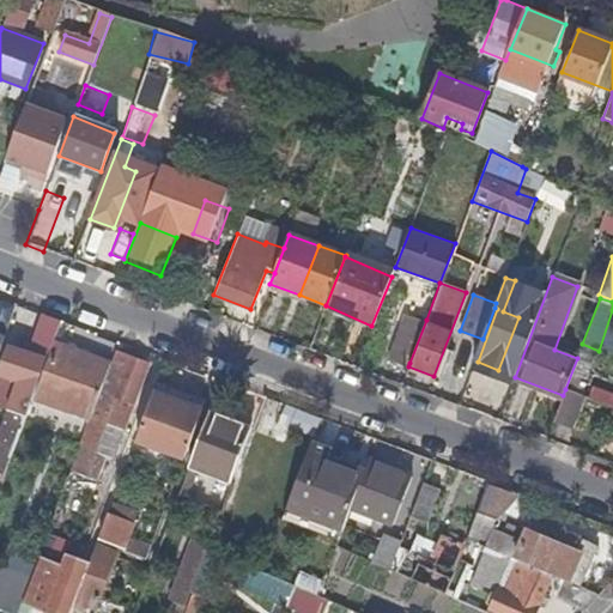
[(384,354),(410,363),(426,320),(402,310),(384,354)]
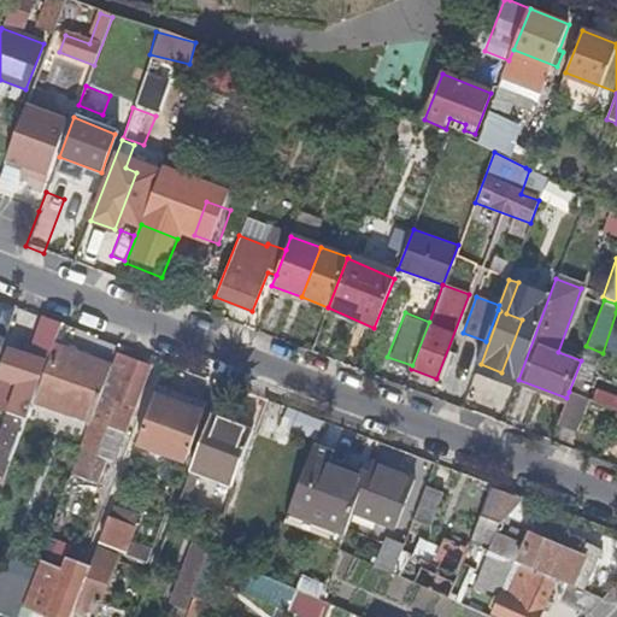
[(31,407),(63,324),(48,319),(37,347),(43,350),(40,362),(9,348),(0,369),(0,376),(17,383),(12,400),(31,407)]
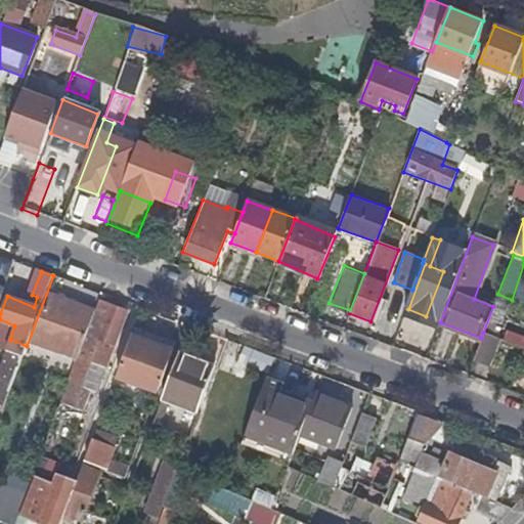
[(56,324),(86,335),(94,312),(50,297),(35,336),(49,341),(56,324)]
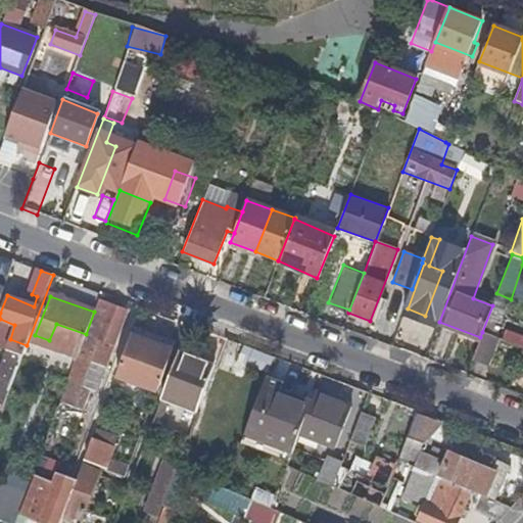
[(94,312),(86,334),(88,336),(83,349),(93,352),(97,341),(112,346),(125,311),(98,300),(94,312)]
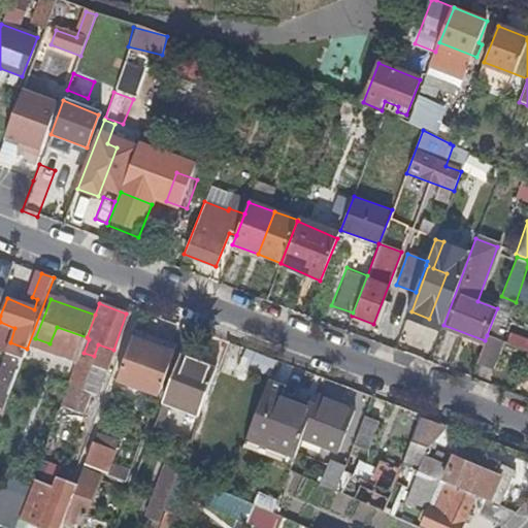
[(131,336),(114,377),(157,395),(172,353),(131,336)]
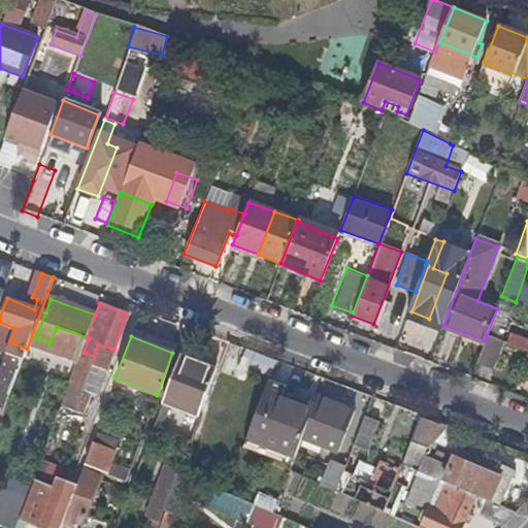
[(13,376),(22,353),(9,349),(1,371),(13,376)]
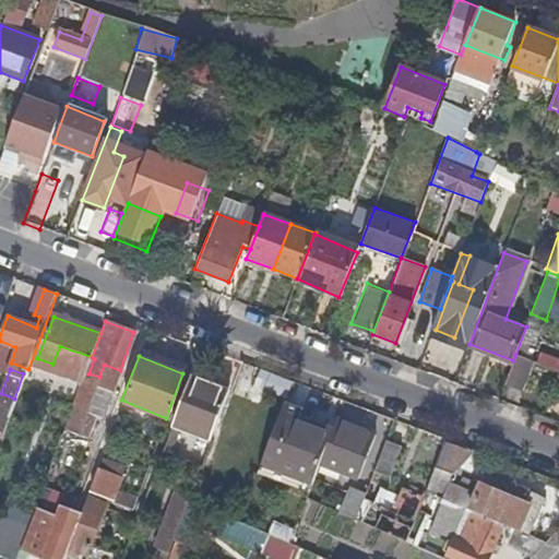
[(225,390),(190,377),(173,424),(209,436),(225,390)]
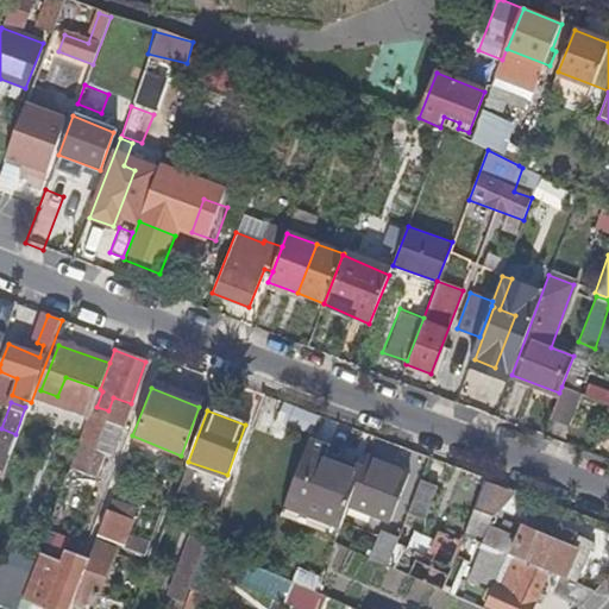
[(355,488),(358,478),(321,466),(324,457),(305,450),(284,509),(339,528),(347,507),(355,488)]
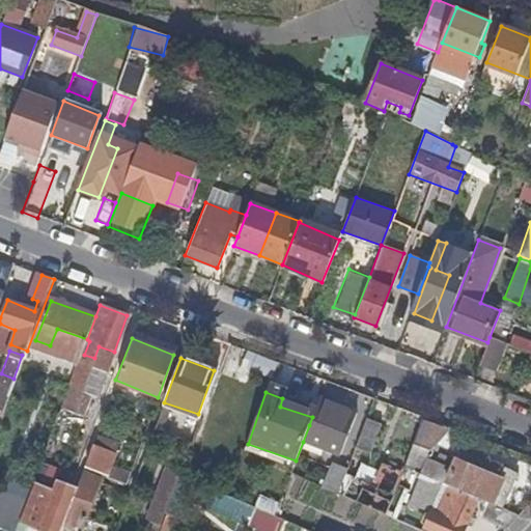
[(358,414),(317,400),(312,417),(309,425),(303,442),(341,456),(358,414)]
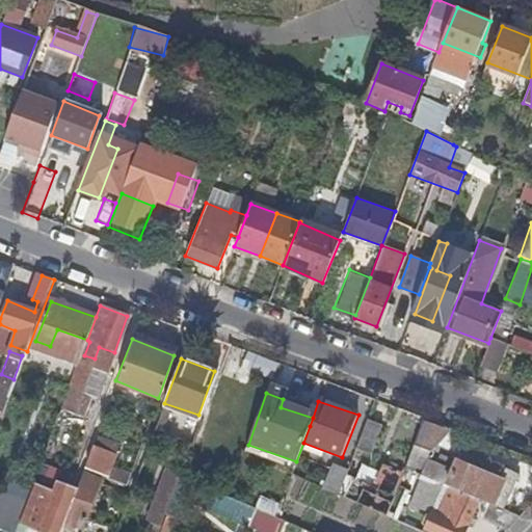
[(431,446),(440,425),(426,420),(417,441),(431,446)]
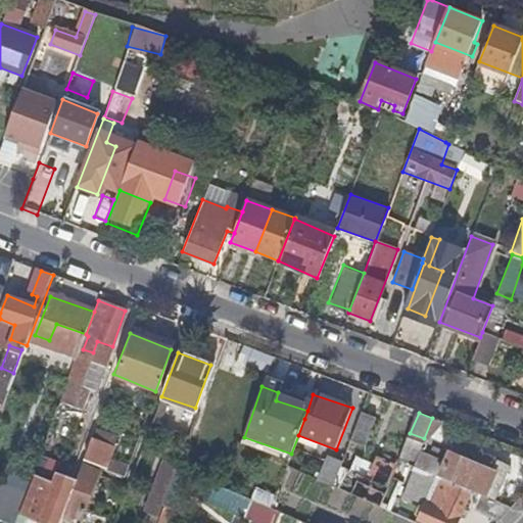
[(375,420),(360,414),(350,441),(364,447),(375,420)]
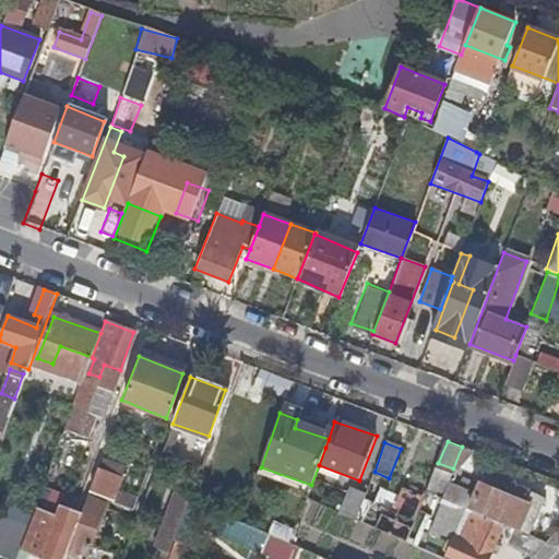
[(118,470),(123,456),(105,452),(102,464),(118,470)]
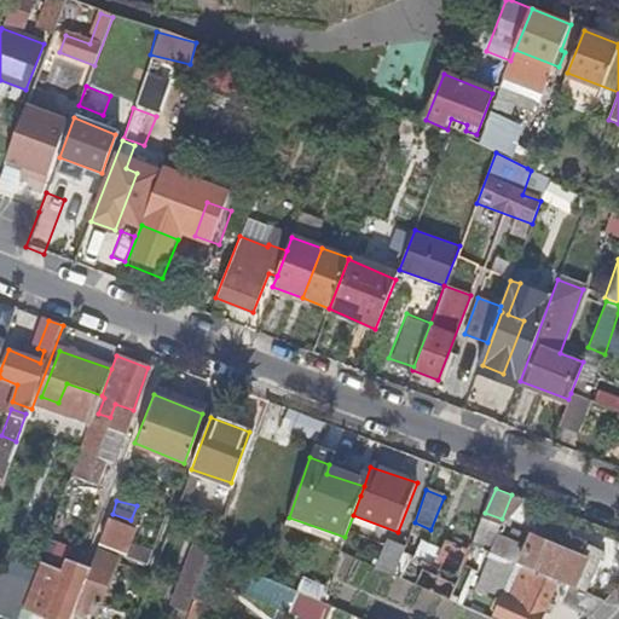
[(563,584),(583,594),(603,548),(537,521),(525,547),(495,534),(502,519),(485,513),(473,544),(504,559),(557,582),(563,584)]
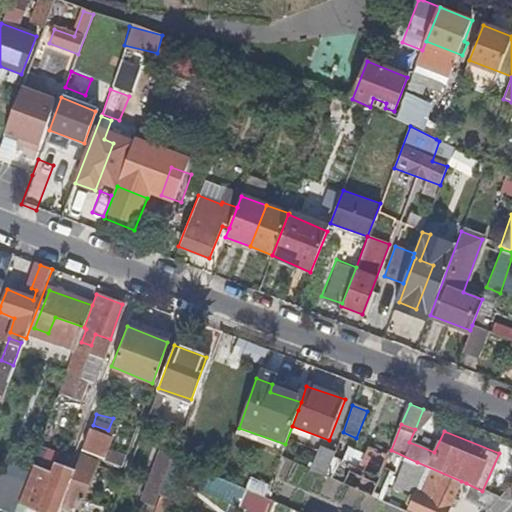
[(108,438),(88,431),(80,452),(101,459),(108,438)]
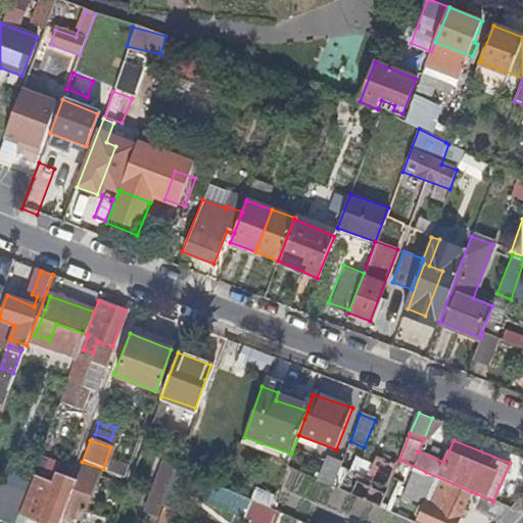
[(319,455),(308,478),(332,488),(340,468),(342,464),(319,455)]
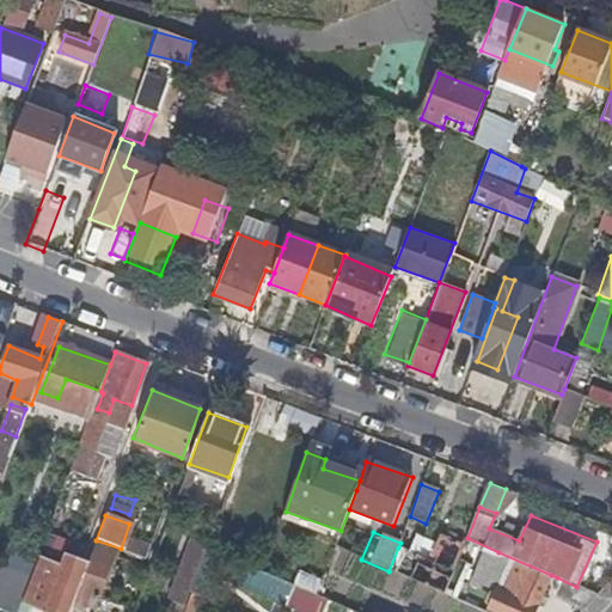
[(445,552),(459,558),(463,548),(441,538),(438,549),(445,552)]
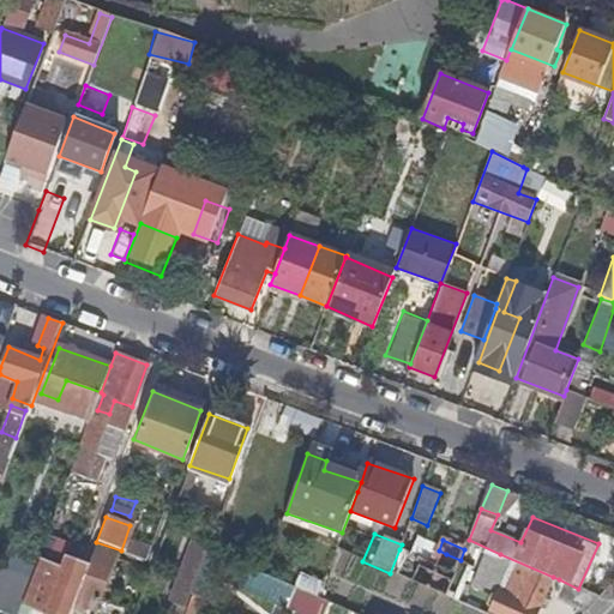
[(95,611),(115,553),(95,547),(88,564),(73,603),(95,611)]
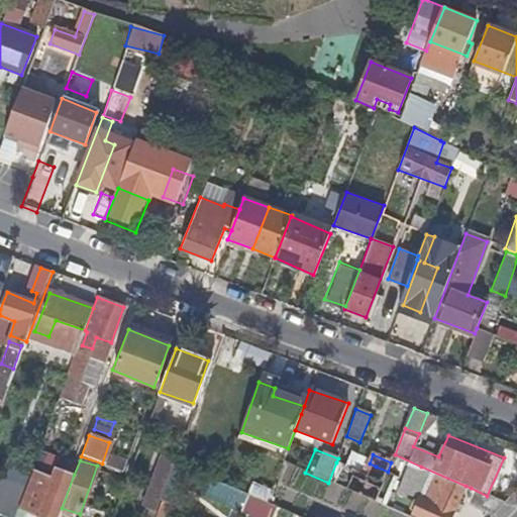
[(336,462),(328,483),(336,486),(344,466),(336,462)]
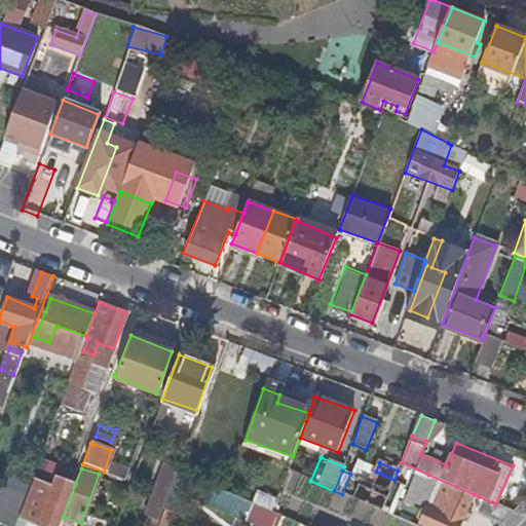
[(350,474),(342,494),(352,499),(353,497),(361,478),(350,474)]
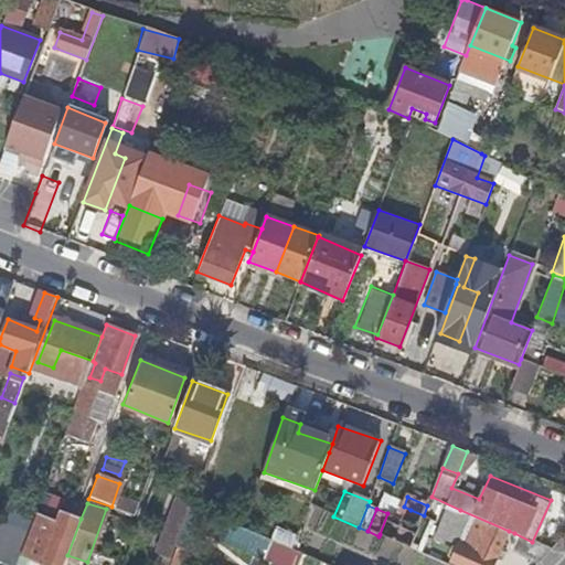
[(419,525),(423,516),(424,515),(411,510),(406,521),(419,525)]
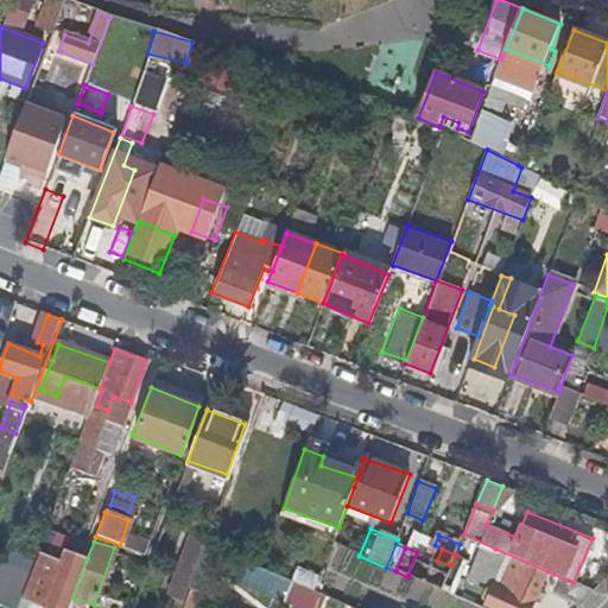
[(491,607),(530,607),(548,571),(495,549),(488,565),(504,572),(496,587),(493,586),(491,591),(486,589),(482,600),(487,602),(486,606),(491,607)]
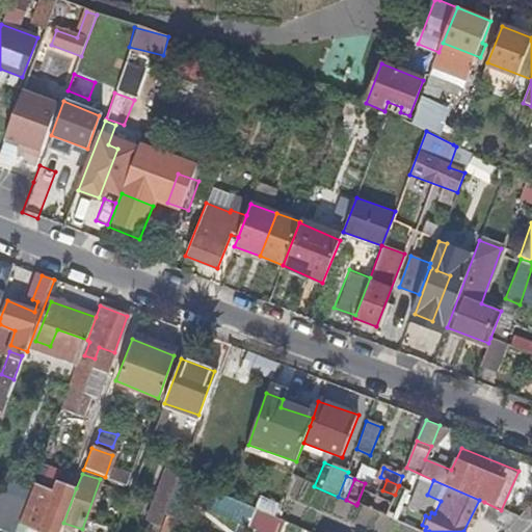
[(16,531),(19,525),(32,488),(15,482),(11,491),(4,489),(0,501),(0,528),(12,531),(16,531)]
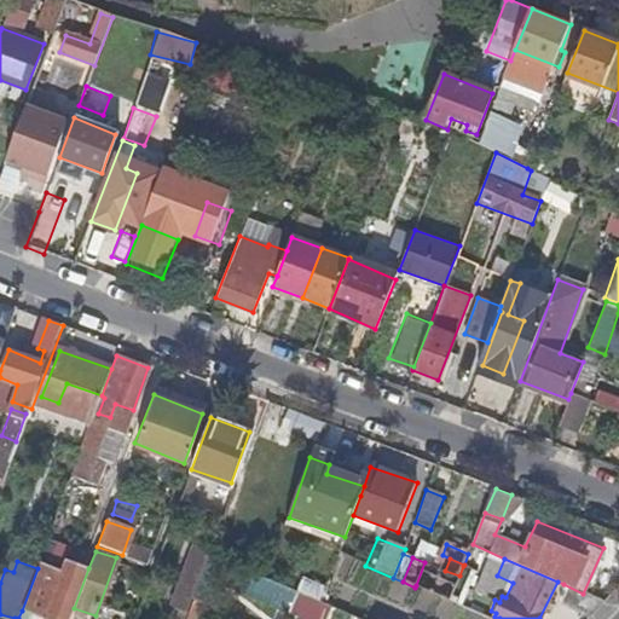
[(44,563),(22,611),(46,618),(69,618),(71,617),(74,608),(88,568),(69,561),(64,572),(44,563)]
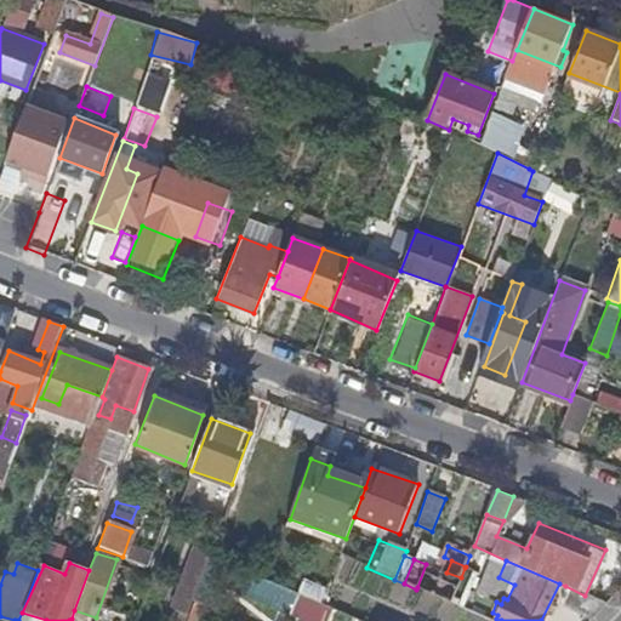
[(446,573),(426,564),(417,587),(450,600),(461,577),(446,573)]
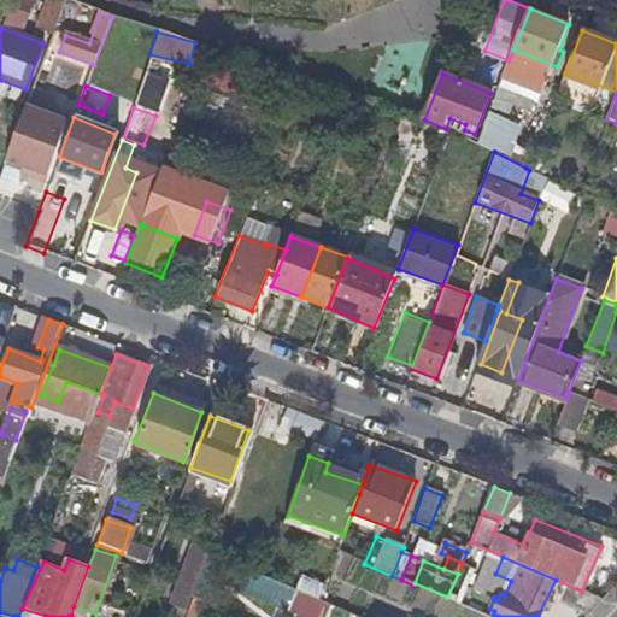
[(175,589),(192,597),(200,575),(182,568),(175,589)]
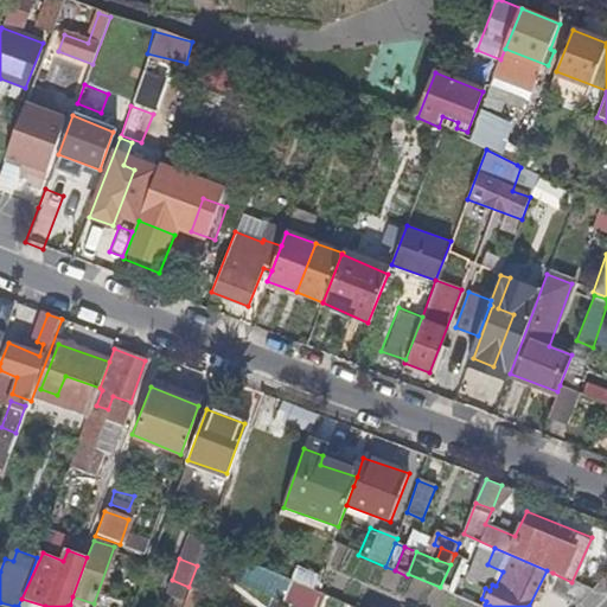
[(311,588),(314,572),(293,567),(289,583),(311,588)]
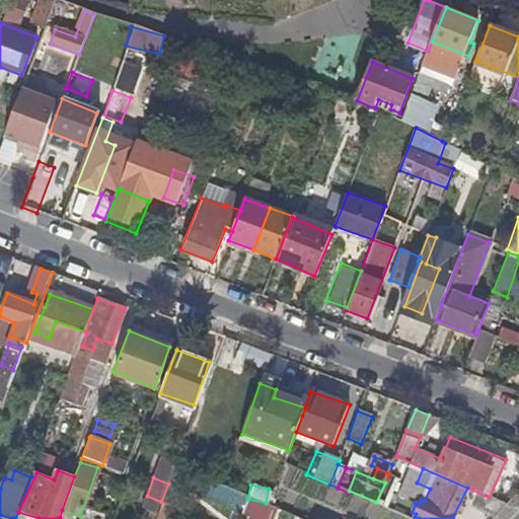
[(470,507),(495,517),(506,505),(489,498),(472,490),(467,500),(470,507)]
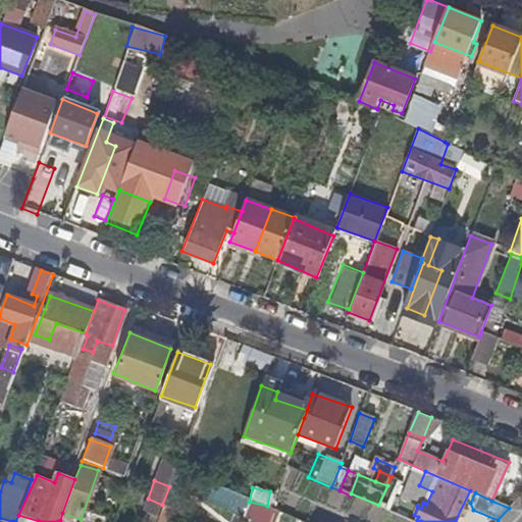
[(302,521),(270,508),(265,521),(267,521),(302,521)]
